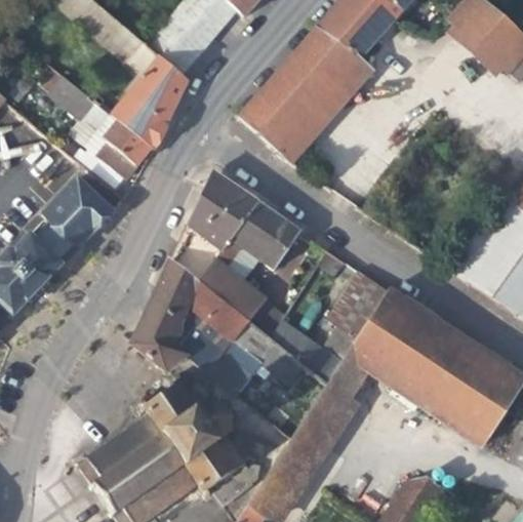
[(53,0),(84,26),(101,5),(94,0),(53,0)]
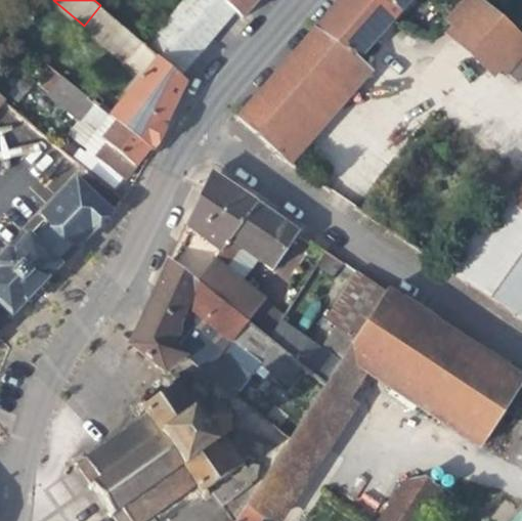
[(186,0),(147,46),(180,74),(211,38),(236,9),(225,0),(186,0)]
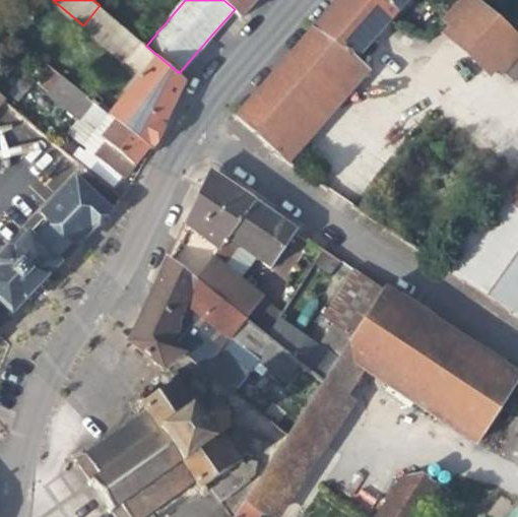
[(223,0),(235,9),(242,15),(255,0),(223,0)]
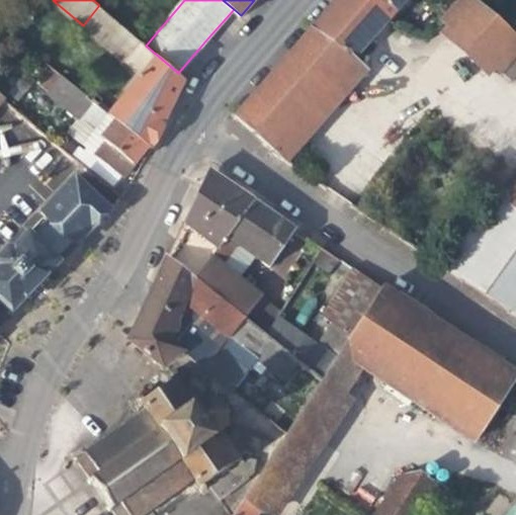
[(391,19),(368,0),(340,0),(318,25),(355,59),(391,19)]
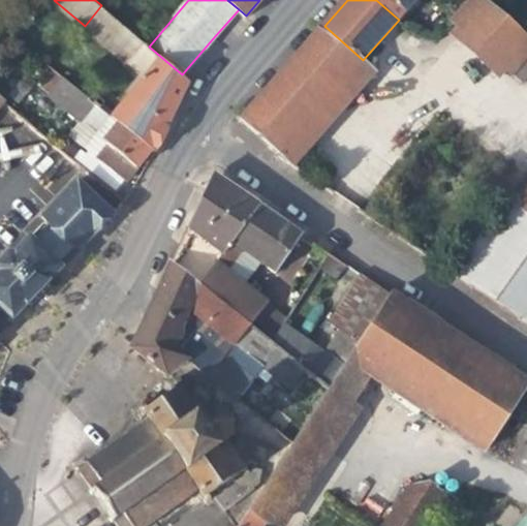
[(376,0),(399,20),(415,0),(376,0)]
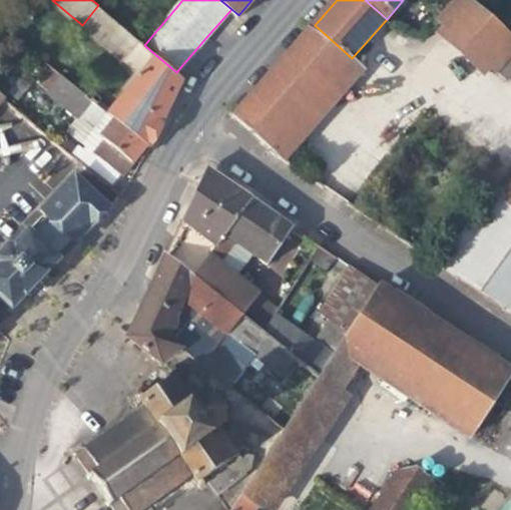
[(510,31),(474,0),(455,0),(439,20),(444,24),(493,66),(501,73),(510,61),(510,31)]
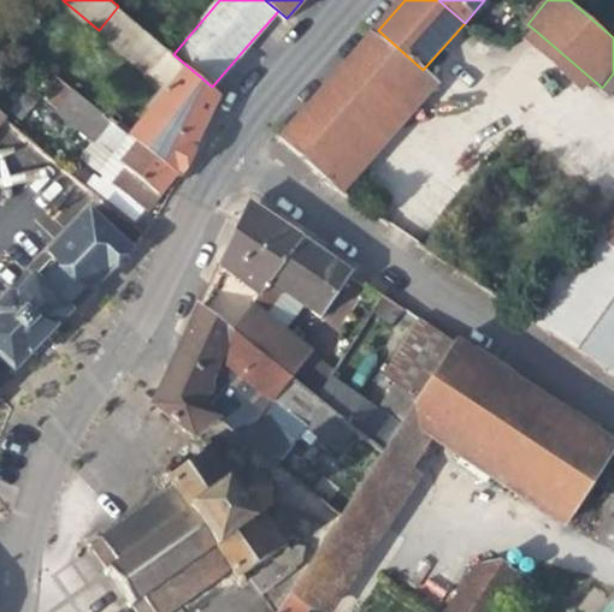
[(118,6),(99,30),(167,88),(134,129),(123,119),(125,116),(114,106),(106,114),(178,173),(182,176),(200,137),(220,94),(212,87),(173,54),(118,6)]
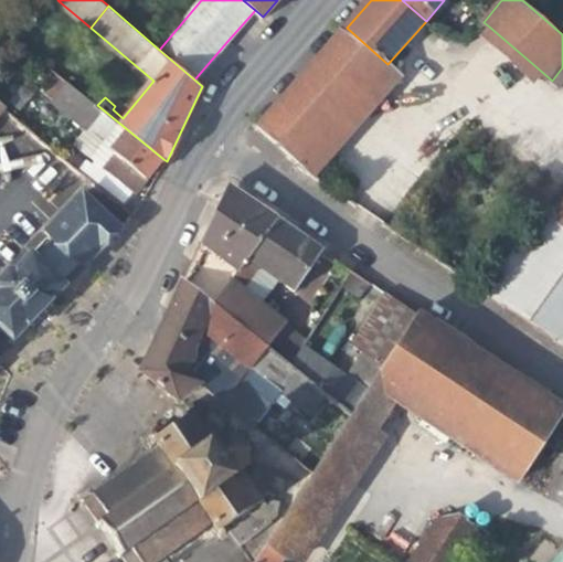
[(534,83),(543,73),(489,27),(480,36),(534,83)]
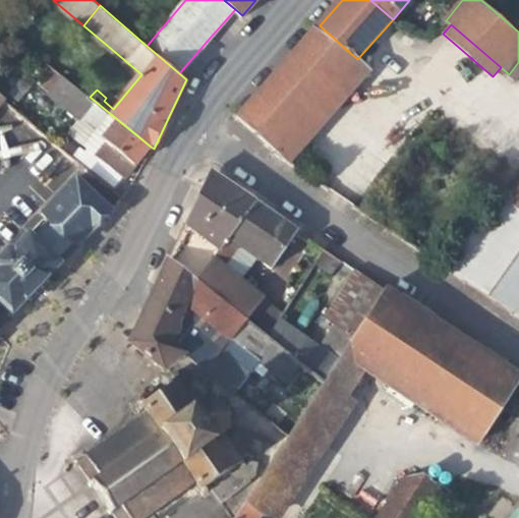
[(239,116),(278,150),(357,59),(320,25),(239,116)]
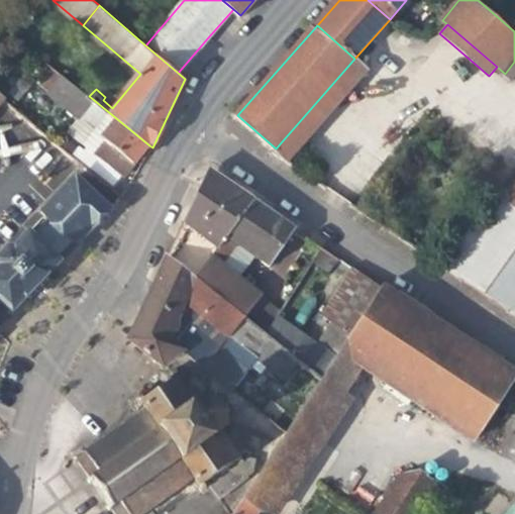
[(289,161),(369,71),(354,59),(276,148),(289,161)]
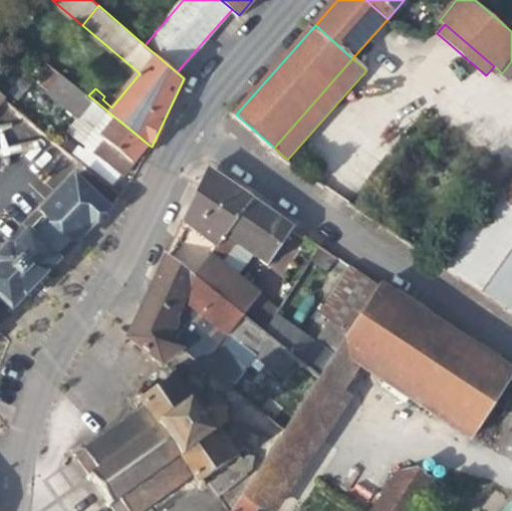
[(123,175),(149,145),(88,95),(63,74),(49,91),(81,116),(87,111),(102,123),(86,145),(123,175)]
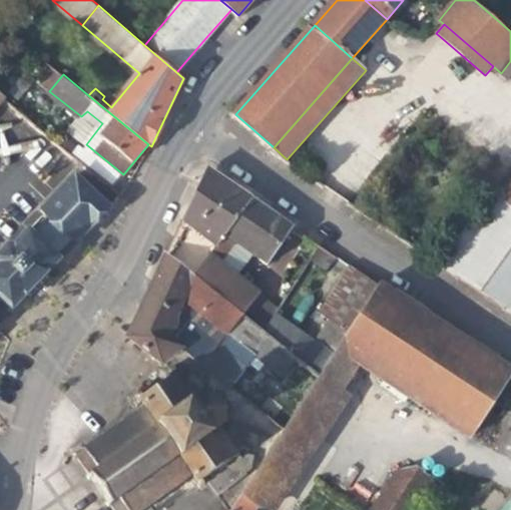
[(492,192),(502,200),(510,186),(510,168),(490,154),(472,178),(492,192)]
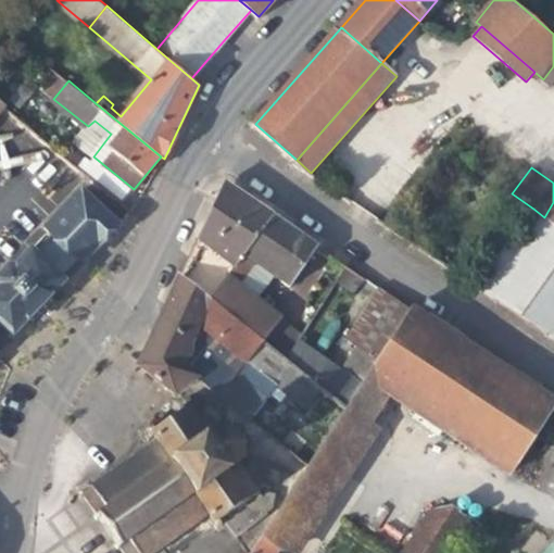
[(196,244),(230,273),(244,253),(273,213),(233,186),(223,189),(209,217),(196,244)]
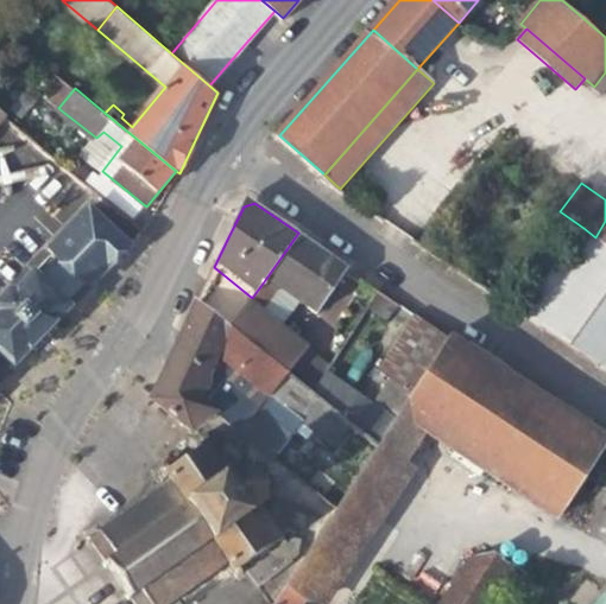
[(0,357),(4,354),(16,364),(73,305),(61,294),(79,277),(90,287),(131,245),(92,207),(50,248),(52,252),(19,286),(14,291),(0,305),(0,357)]
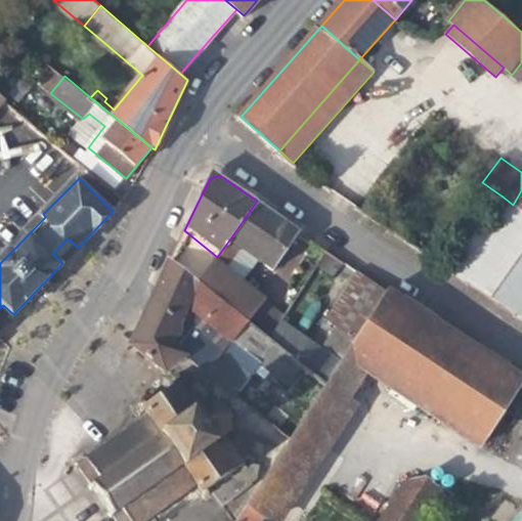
[(521,190),(513,205),(521,211),(521,190)]
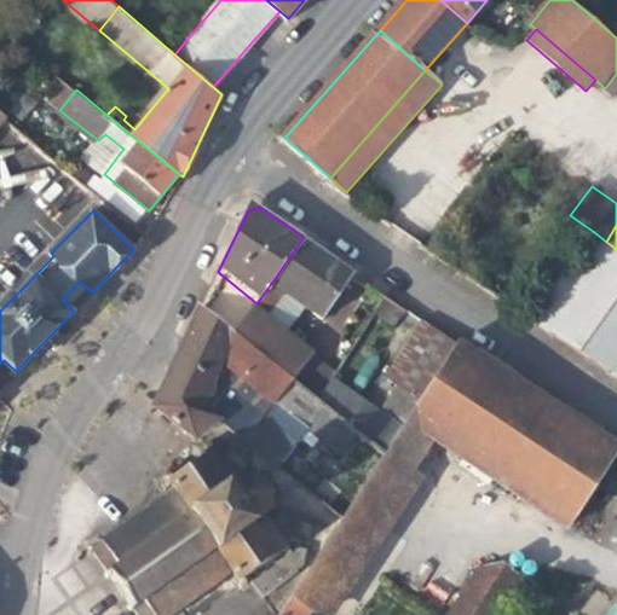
[(594,232),(535,317),(616,373),(616,249),(606,242),(594,232)]
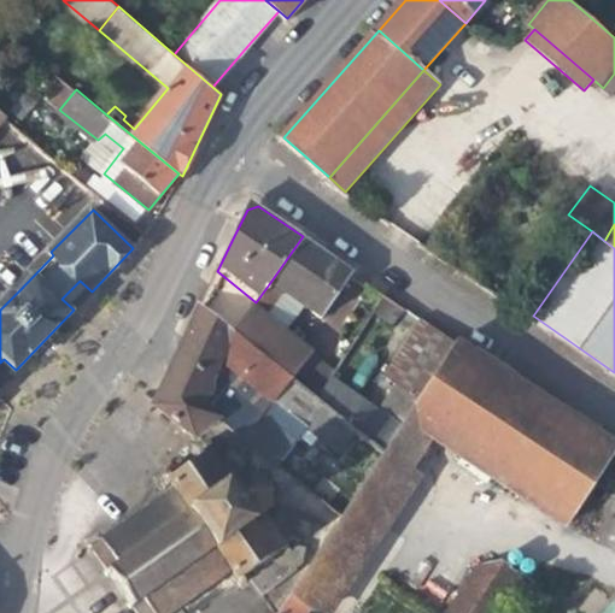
[(271,281),(305,304),(320,314),(351,270),(332,255),(303,236),(271,281)]
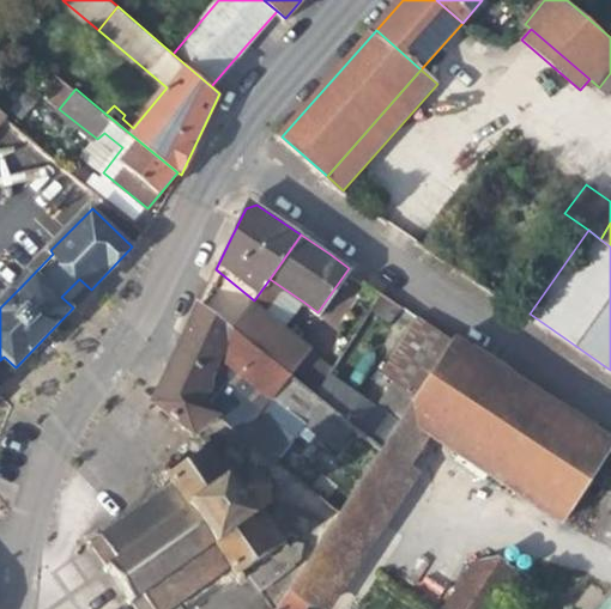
[(254,300),(216,269),(199,302),(233,328),(254,300)]
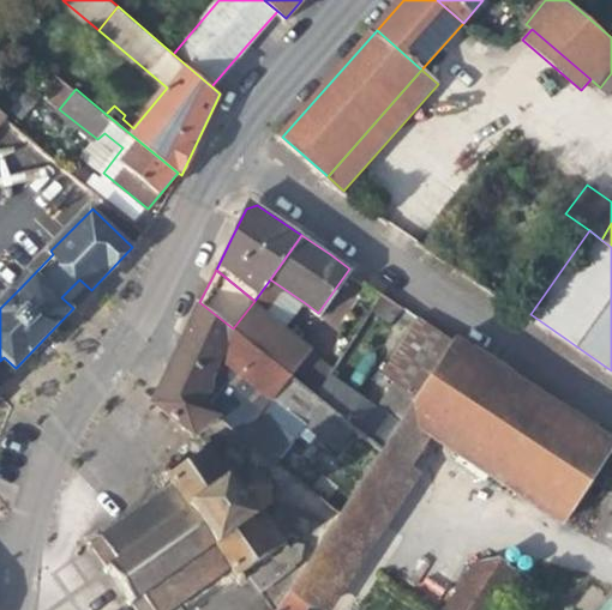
[(270,279),(255,301),(287,327),(304,302),(270,279)]
